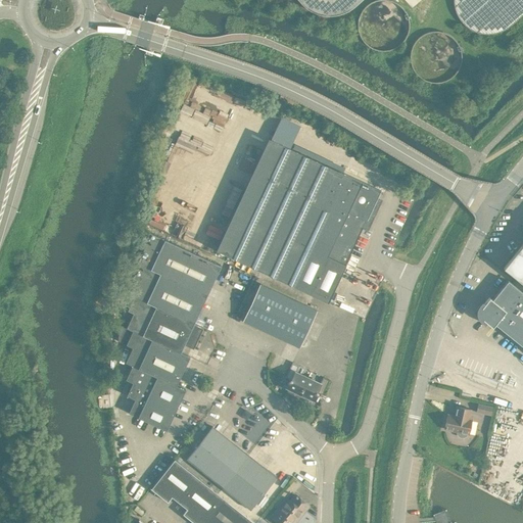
[(298,0),(300,2),(302,5),(305,7),(306,8),(310,10),(312,11),(313,12),(315,12),(317,13),(318,13),(322,14),(325,15),(329,15),(330,15),(334,15),(337,14),(339,14),(340,13),(344,12),(345,12),(347,11),(348,10),(351,8),(354,6),(361,0),(298,0)]
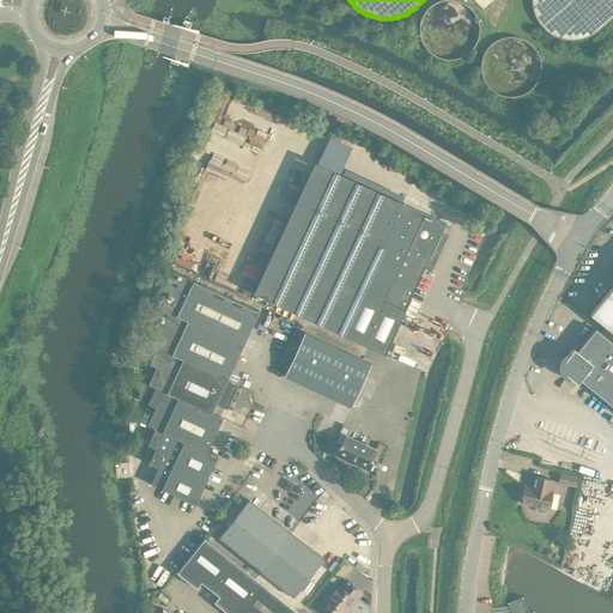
[(423,25),(423,26),(423,34),(425,41),(430,48),(436,53),(443,56),(451,56),(460,54),(466,49),(471,44),(474,36),(474,28),(473,19),(468,13),(461,7),(454,5),(445,5),(438,7),(431,11),(426,17),(423,25)]
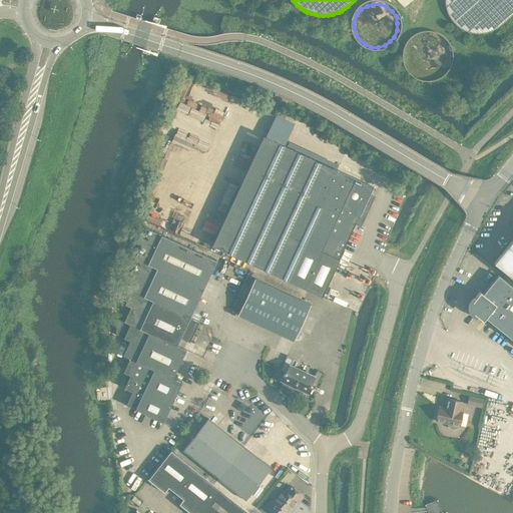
[(407,41),(404,46),(404,47),(402,54),(403,60),(405,66),(408,72),(413,76),(419,79),(426,81),(432,80),(438,78),(444,75),(448,70),(451,64),(453,57),(452,51),(450,44),(447,39),(442,35),(436,32),(429,30),(423,31),(416,33),(411,36),(407,41)]
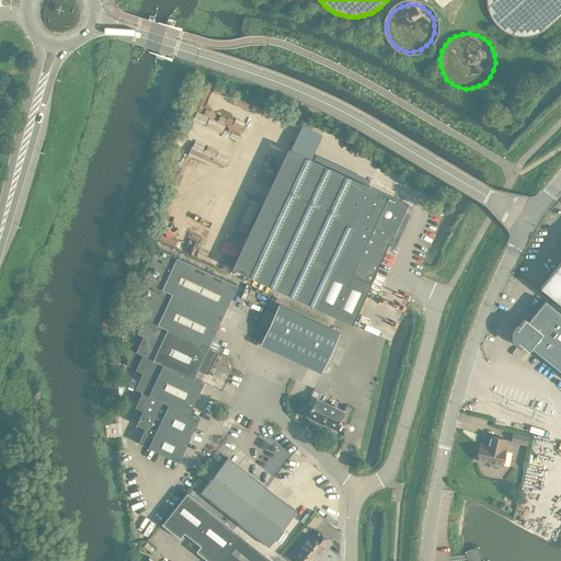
[(231,267),(351,323),(408,204),(287,148),(231,267)]
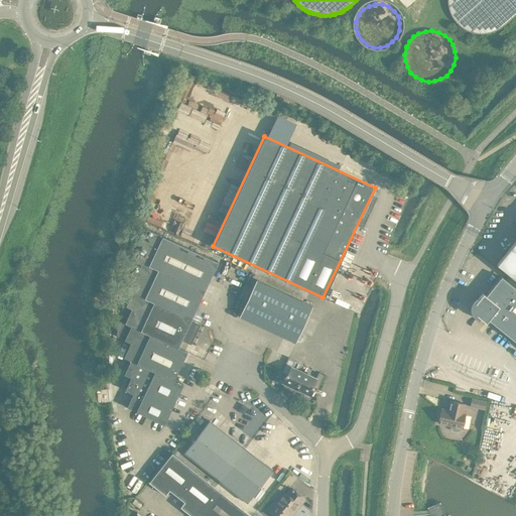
[(515,224),(514,227),(515,228),(515,240),(497,264),(515,279),(515,224)]
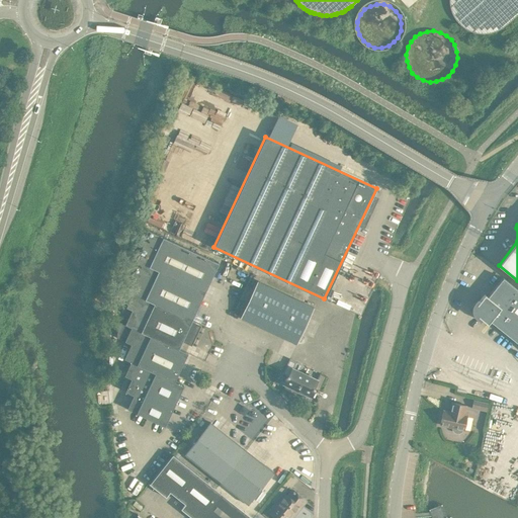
[(138,261),(204,292),(219,263),(147,230),(141,245),(143,246),(136,260),(138,261)]
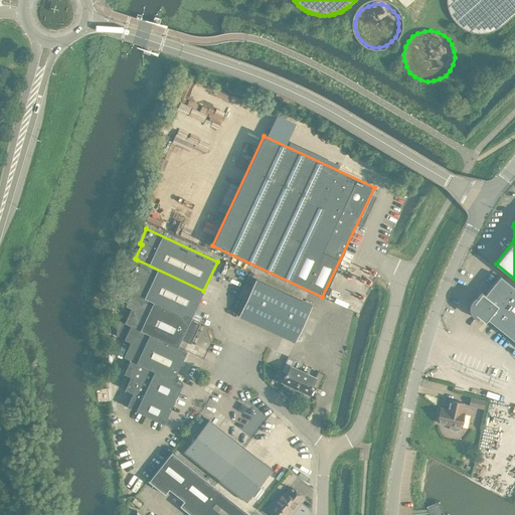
[(132,292),(190,319),(203,291),(137,260),(131,274),(134,275),(127,290),(132,292)]
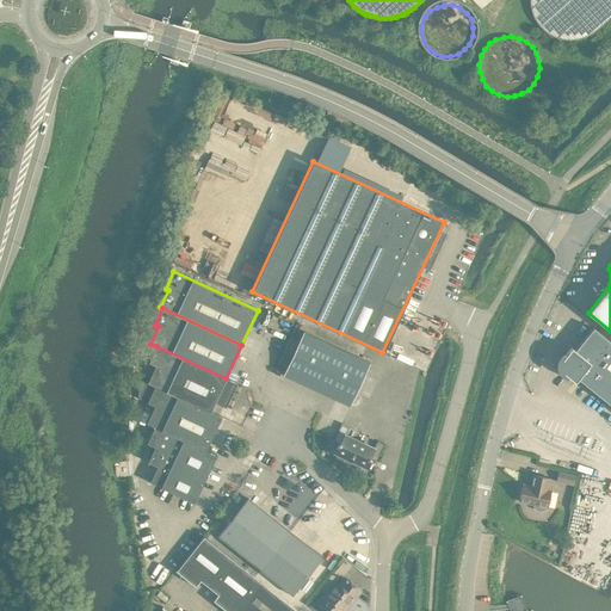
[(610,341),(593,327),(575,350),(572,347),(562,358),(561,360),(560,363),(559,363),(560,369),(561,369),(562,370),(563,372),(575,382),(578,378),(610,405),(610,341)]
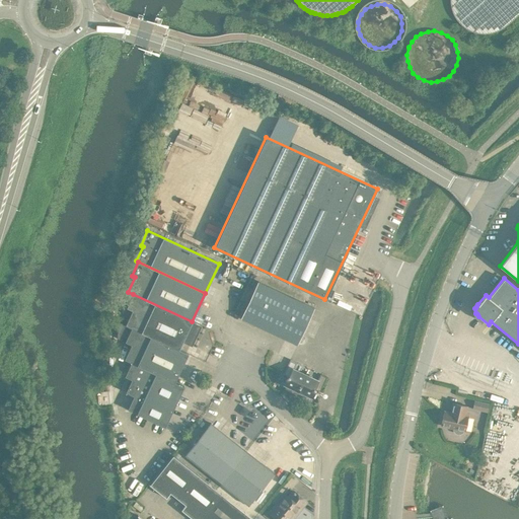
[(240,318),(297,345),(314,307),(257,282),(240,318)]
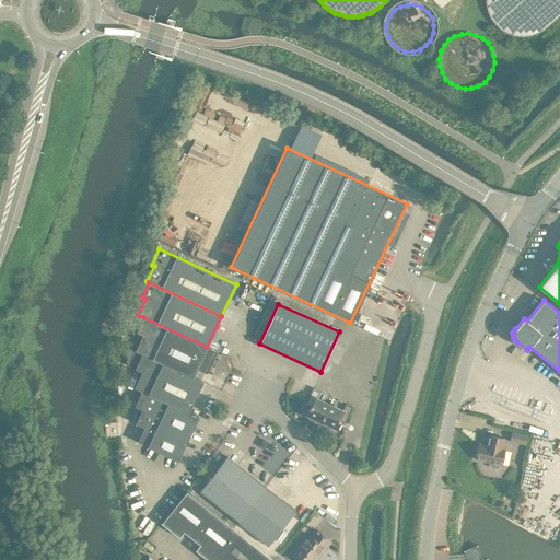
[(197,369),(207,373),(217,351),(207,347),(143,317),(137,333),(142,335),(135,351),(141,353),(142,353),(193,377),(193,376),(197,369)]
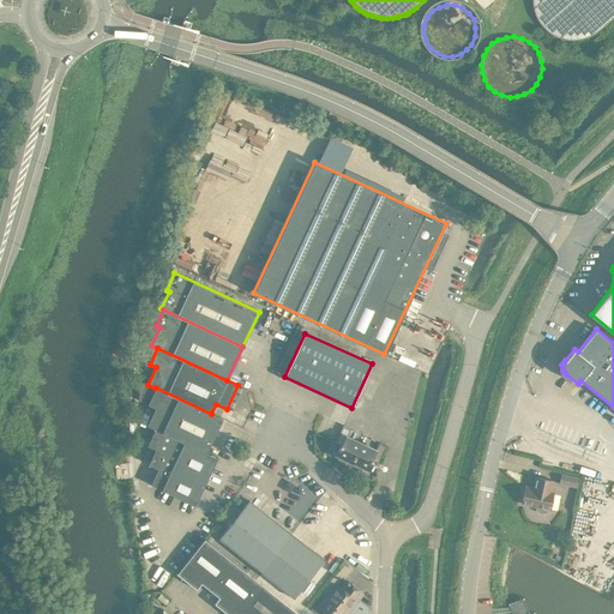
[(222,419),(211,413),(211,414),(156,387),(155,387),(148,404),(155,408),(148,425),(155,429),(155,428),(206,452),(222,419)]
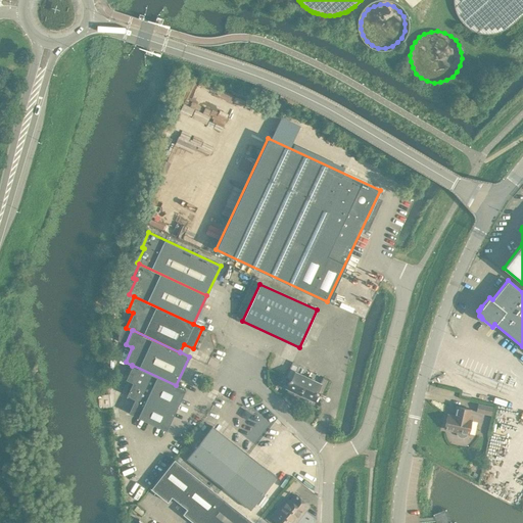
[(299,394),(307,377),(295,372),(298,365),(292,362),(285,377),(289,379),(286,387),(299,394)]
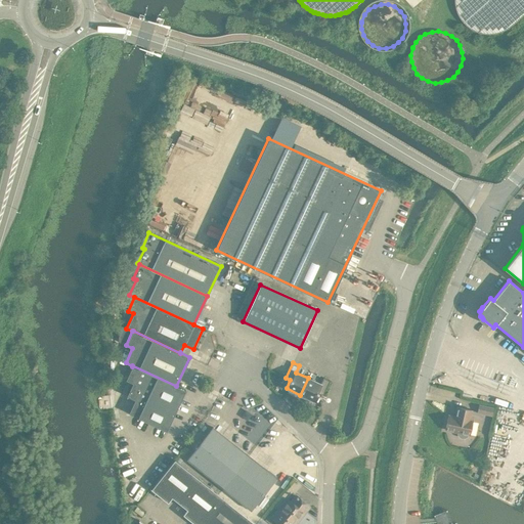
[(185,390),(176,386),(132,365),(132,366),(126,380),(133,383),(127,396),(135,400),(129,413),(167,431),(185,390)]
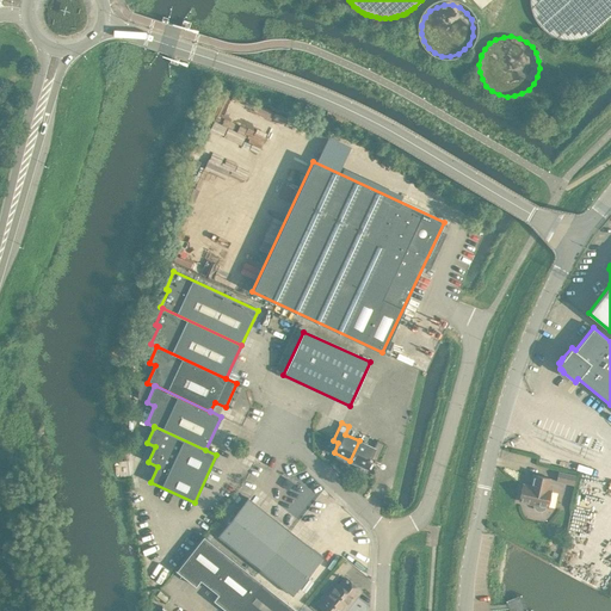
[(359,440),(350,461),(366,468),(371,458),(376,461),(384,443),(377,439),(374,448),(359,440)]
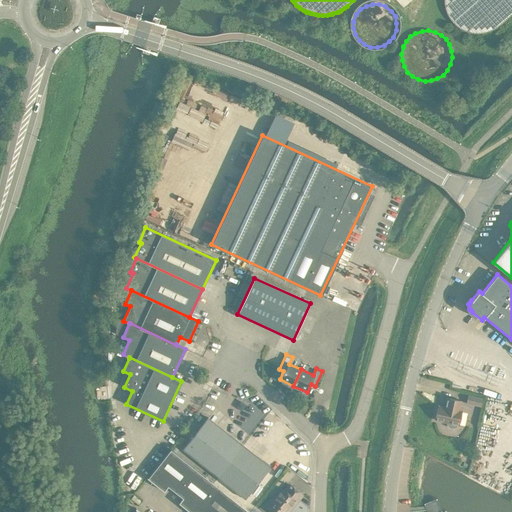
[(466,403),(480,406),(482,399),(468,395),(466,403)]
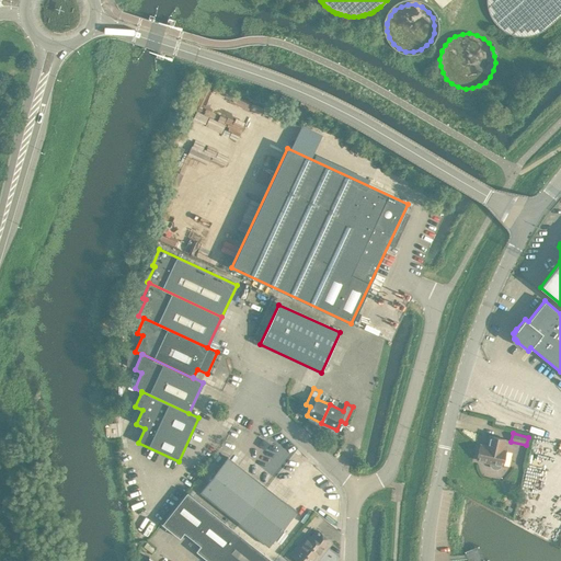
[(503,466),(506,450),(503,449),(505,439),(490,436),(488,446),(480,445),(477,460),(490,462),(491,466),(492,468),(494,469),(497,469),(500,468),(501,466),(503,466)]
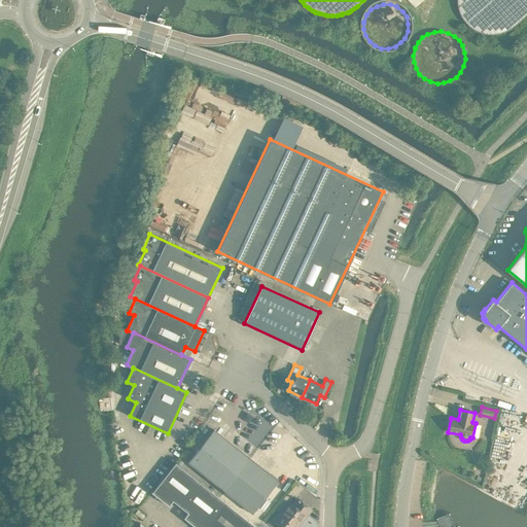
[(225,490),(250,458),(213,429),(188,461),(225,490)]
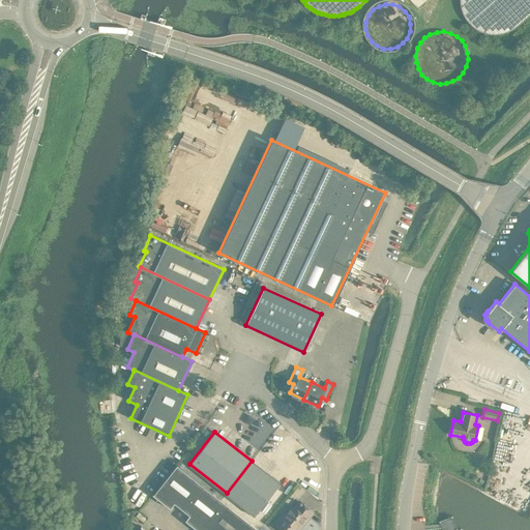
[(252,461),(227,493),(255,514),(280,483),(252,461)]
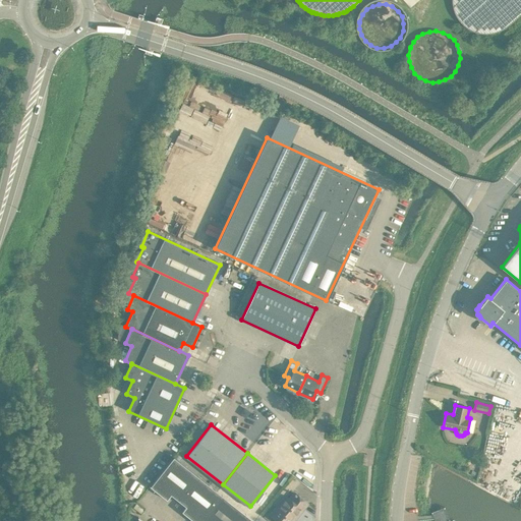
[(171,495),(178,501),(197,476),(173,457),(150,486),(167,500),(171,495)]
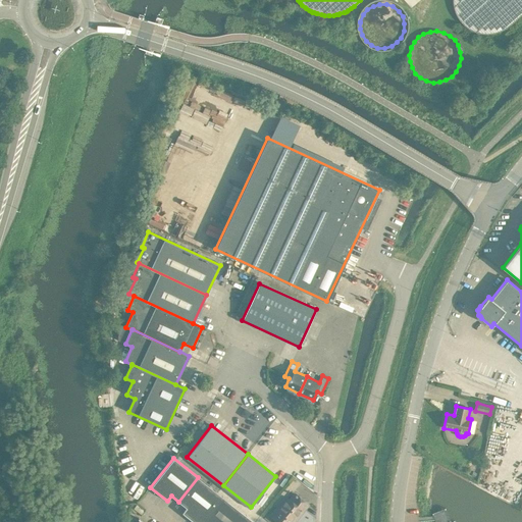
[(194,521),(201,521),(222,497),(198,477),(178,502),(186,508),(181,513),(194,521)]
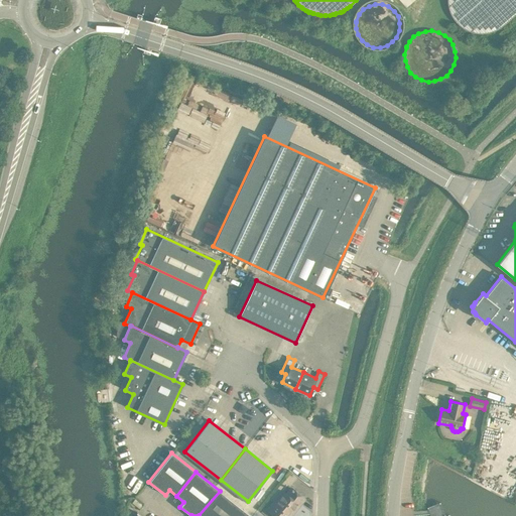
[(439,487),(447,495),(467,515),(482,515),(447,479),(443,478),(439,479),(438,483),(439,487)]
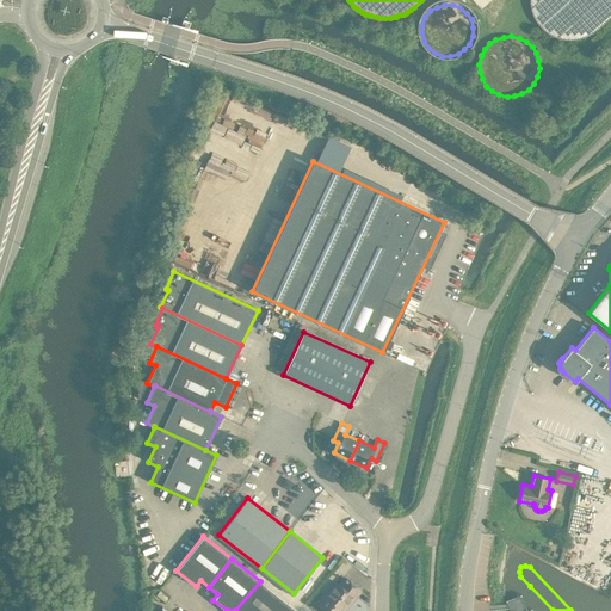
[(339,610),(344,605),(346,608),(359,590),(346,579),(340,586),(335,582),(318,605),(325,610),(339,610)]
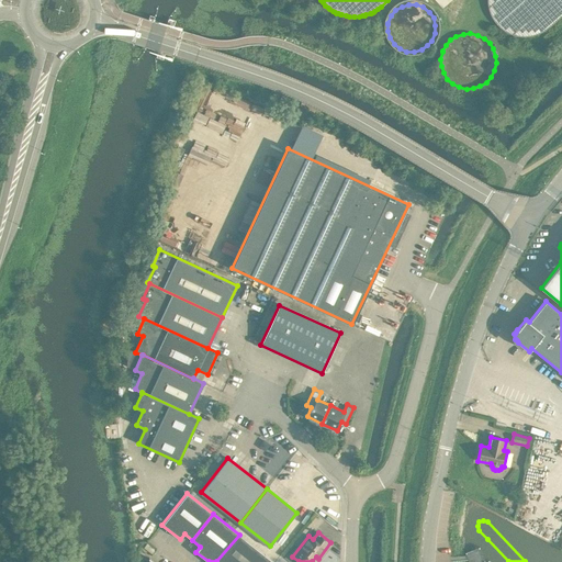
[(258,561),(265,554),(239,535),(216,561),(258,561)]
